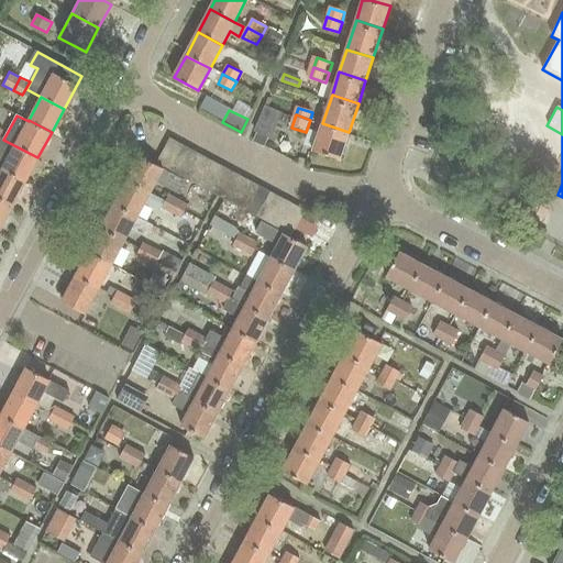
[(340,158),(349,132),(322,123),(313,150),(340,158)]
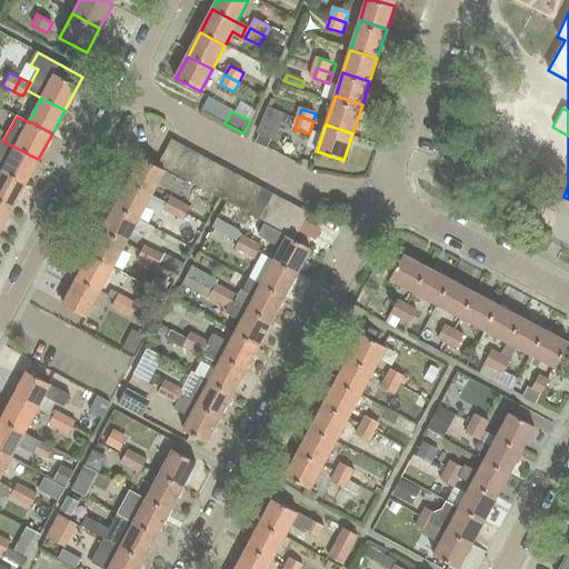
[(0,139),(0,138),(3,133),(0,131),(0,169),(26,183),(38,159),(3,141),(0,139)]
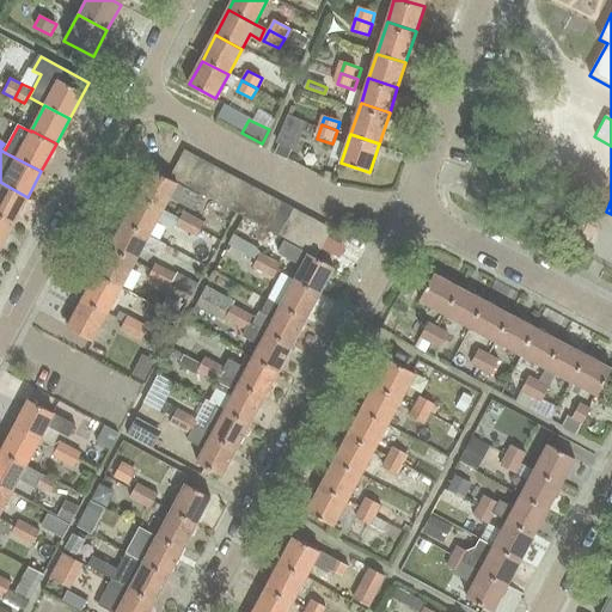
[(277,145),(274,154),(287,160),(292,151),(277,145)]
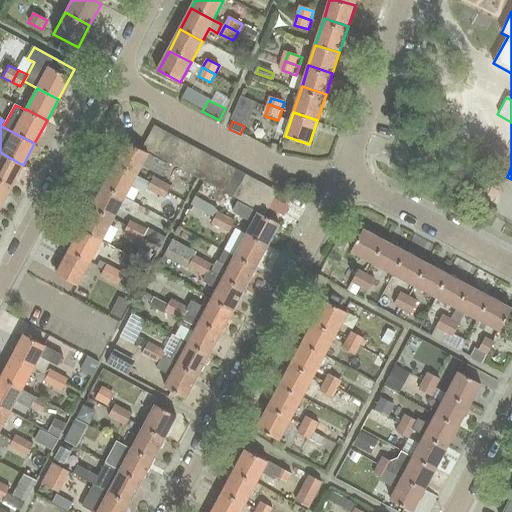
[(155,127),(149,138),(143,149),(155,156),(167,133),(155,127)]
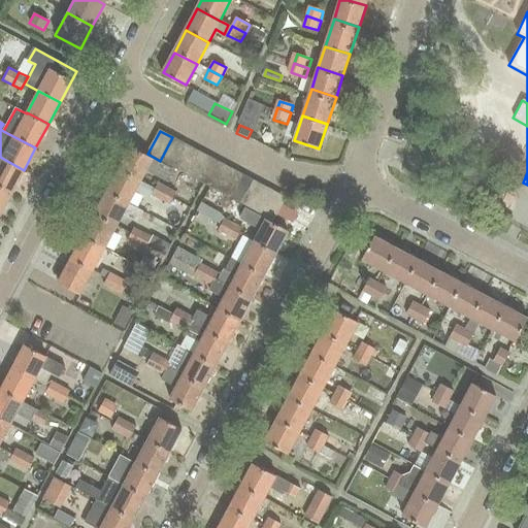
[(170,166),(183,143),(172,137),(160,161),(170,166)]
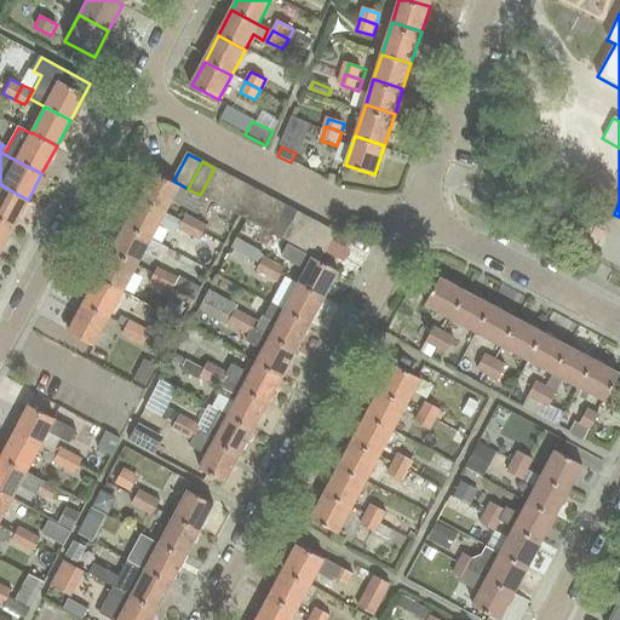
[(212,202),(227,174),(214,168),(200,195),(212,202)]
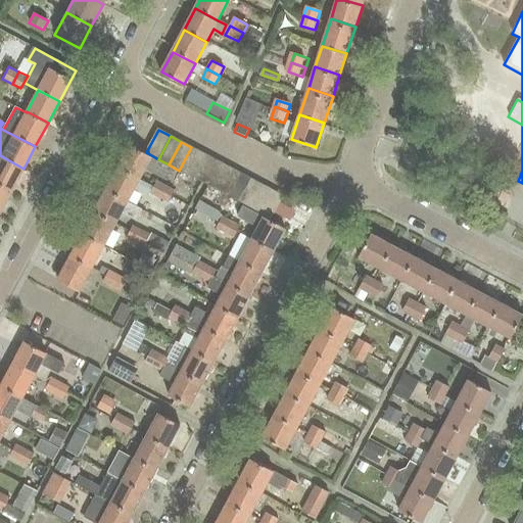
[(117,169),(140,181),(145,171),(167,182),(173,169),(130,146),(117,169)]
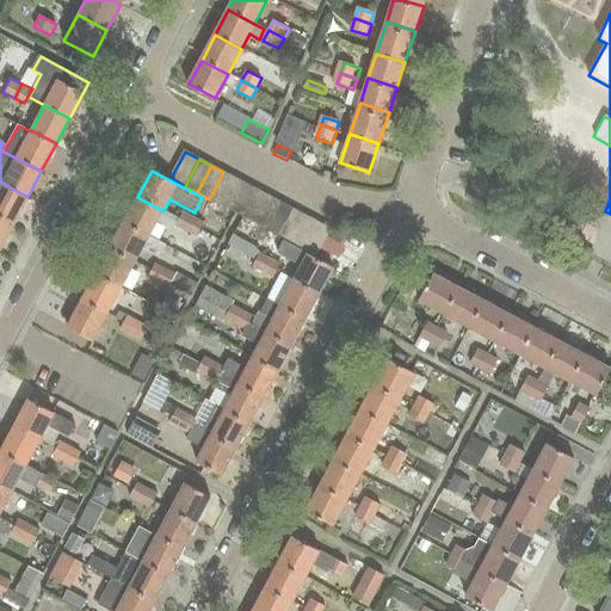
[(221,205),(235,179),(223,172),(209,199),(221,205)]
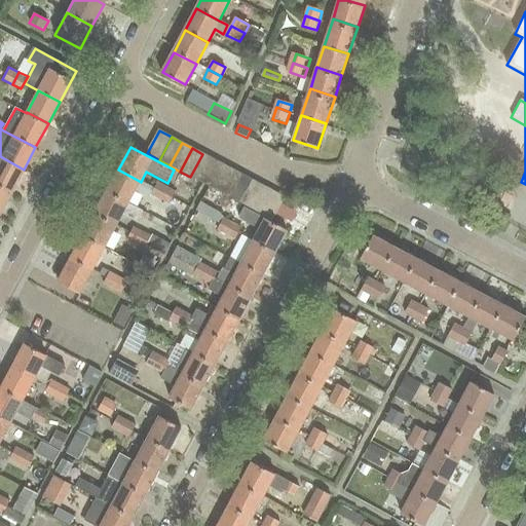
[(200,182),(213,159),(202,154),(190,177),(200,182)]
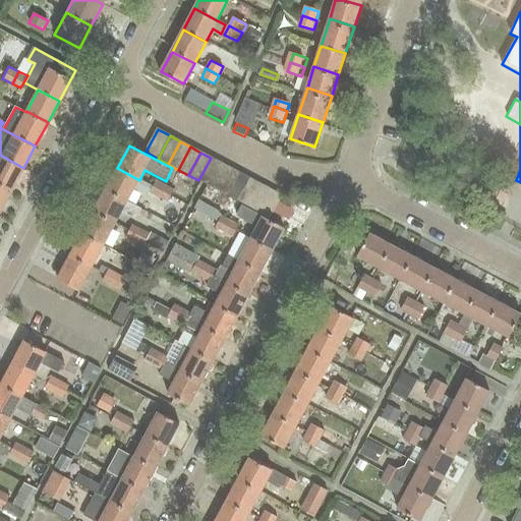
[(0,185),(10,191),(23,168),(0,155),(0,185)]
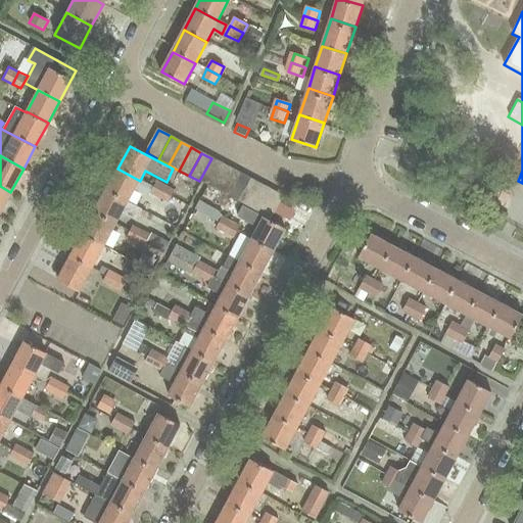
[(209,187),(222,163),(211,158),(199,181),(209,187)]
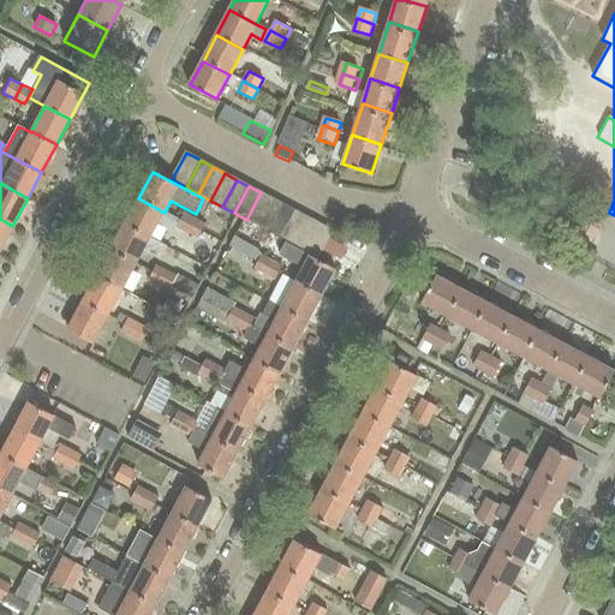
[(258,226),(273,199),(261,192),(246,220),(258,226)]
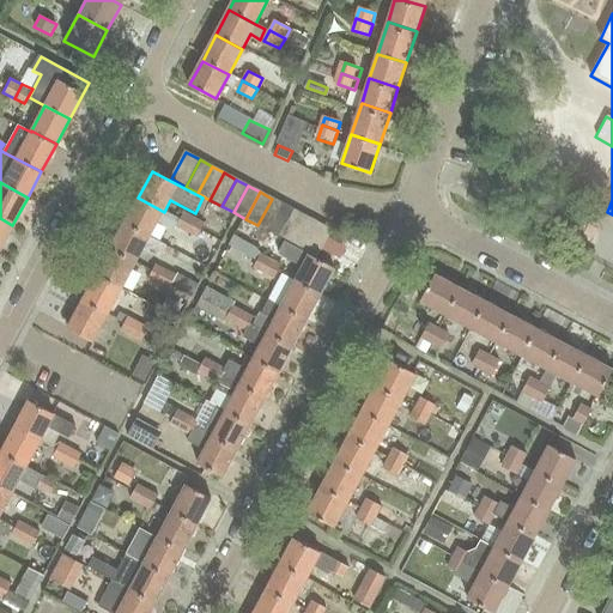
[(180,220),(164,212),(138,198),(125,224),(150,237),(158,223),(174,231),(180,220)]
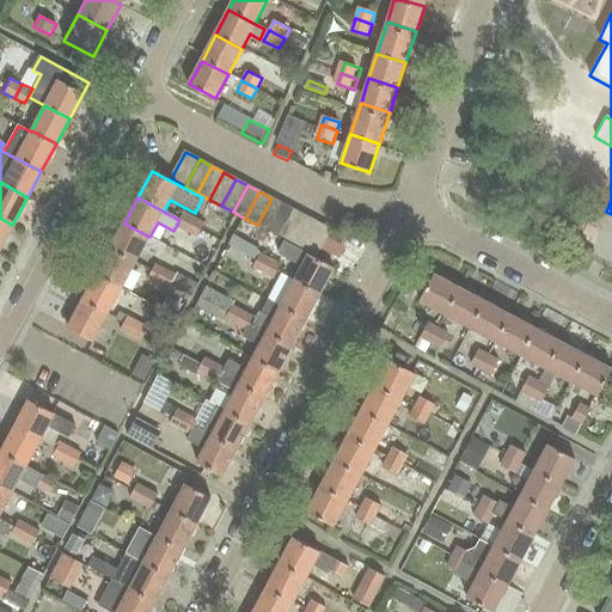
[(269,231),(283,204),(271,199),(257,225),(269,231)]
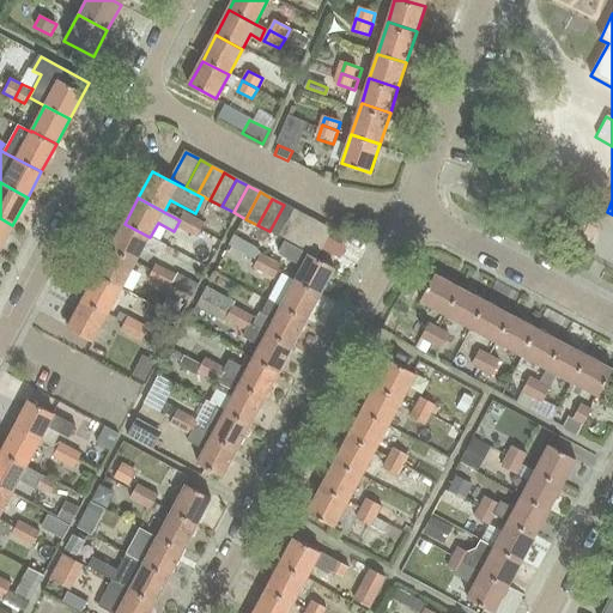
[(281,238),(296,211),(284,205),(269,231),(281,238)]
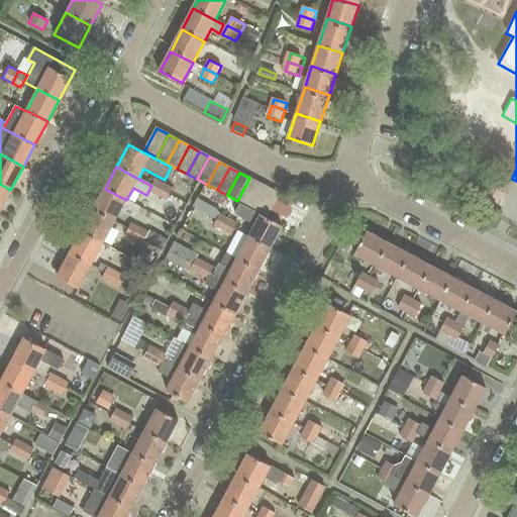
[(247,206),(260,184),(249,178),(237,201),(247,206)]
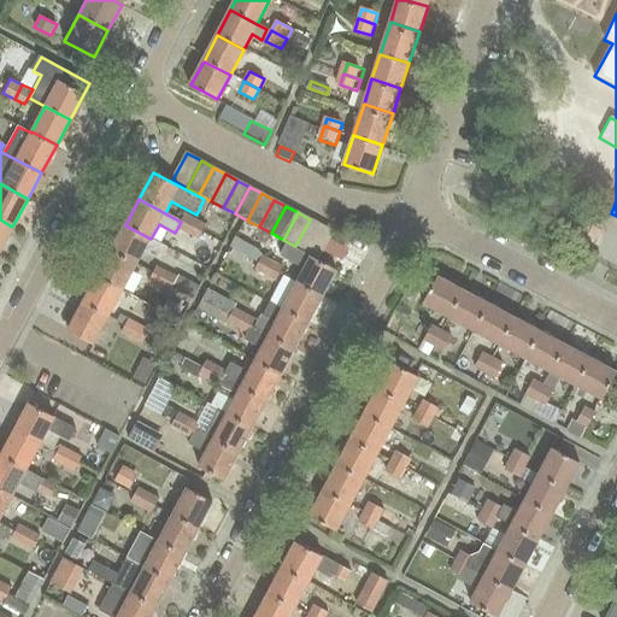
[(189,234),(197,219),(186,215),(178,229),(189,234)]
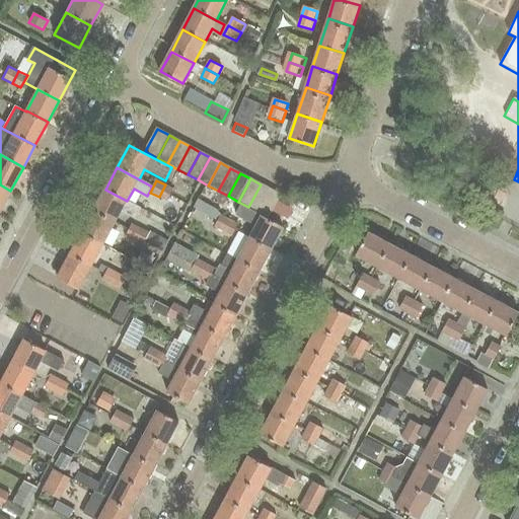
[(0,210),(10,191),(0,184),(0,210)]
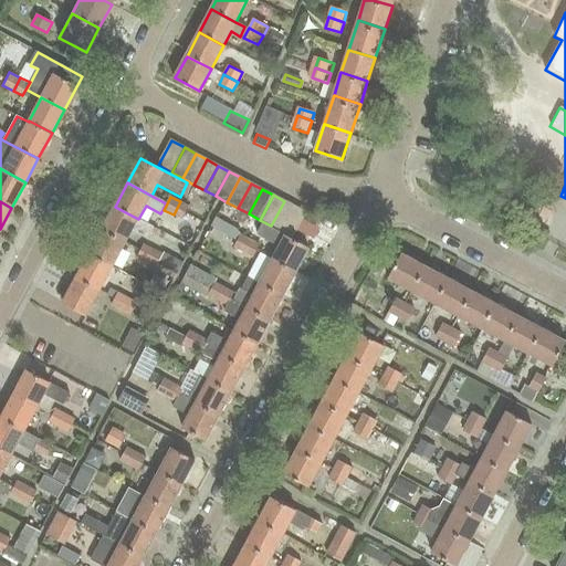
[(180,201),(174,215),(184,220),(190,207),(180,201)]
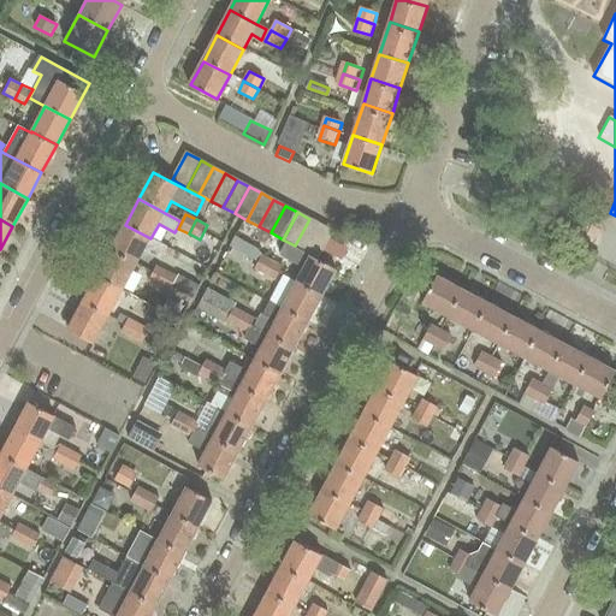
[(307,253),(321,225),(309,219),(295,246),(307,253)]
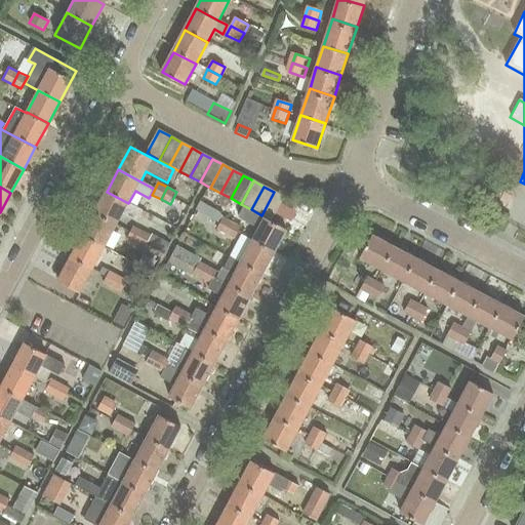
[(128,204),(128,203),(107,192),(94,214),(116,226),(122,214),(137,223),(143,211),(128,204)]
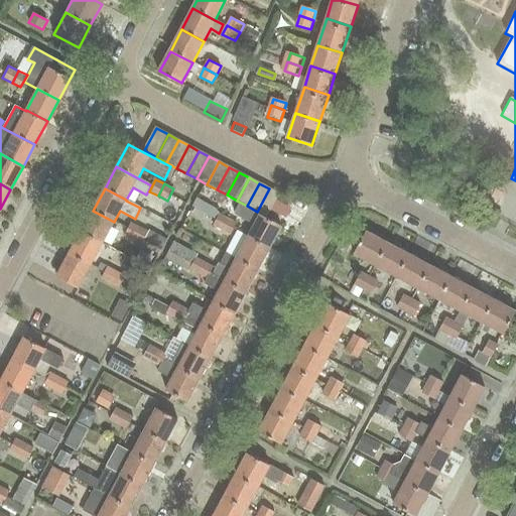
[(257,212),(268,217),(280,195),(269,188),(257,212)]
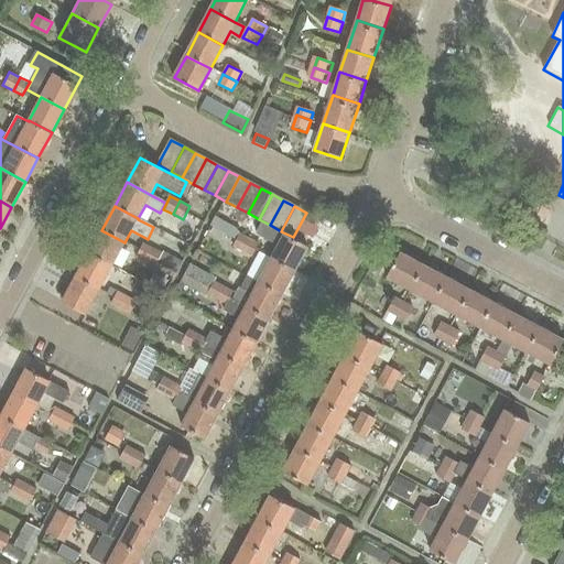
[(236,228),(216,217),(210,227),(214,229),(210,235),(223,241),(226,236),(237,241),(241,235),(236,228)]
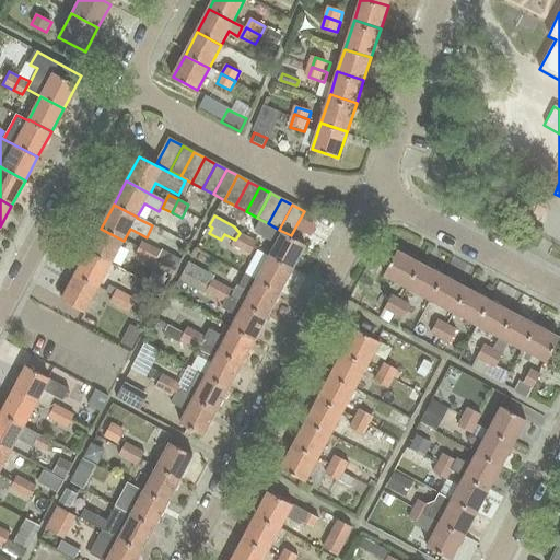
[(293,270),(296,264),(306,246),(260,222),(254,234),(277,245),(270,258),(293,270)]
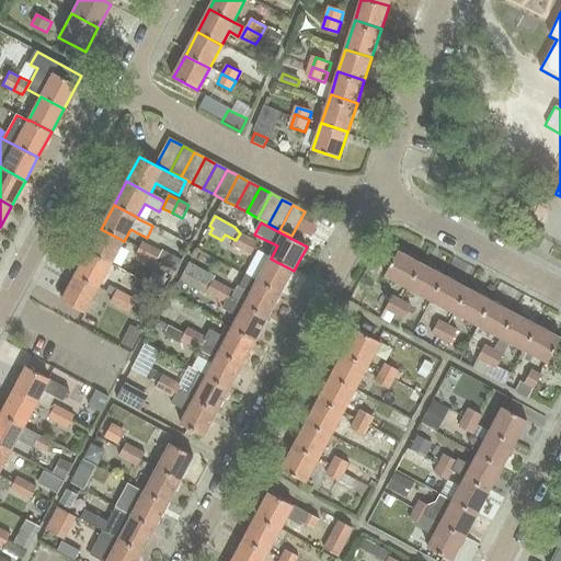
[(111,264),(124,241),(101,229),(88,252),(111,264)]
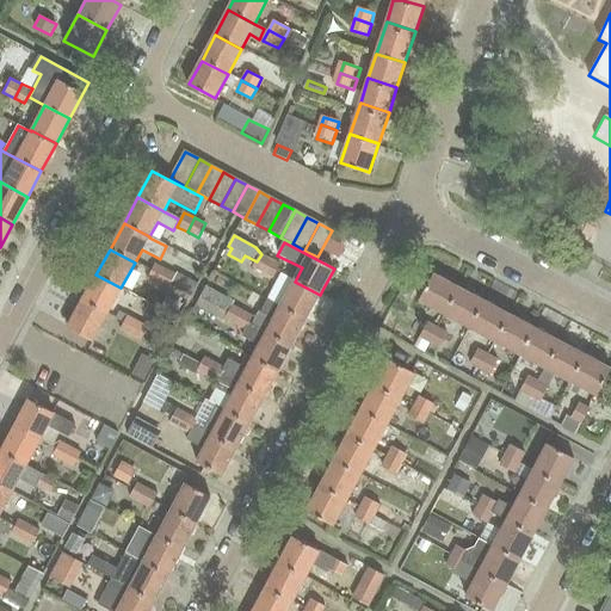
[(264,273),(271,260),(261,254),(253,269),(264,273)]
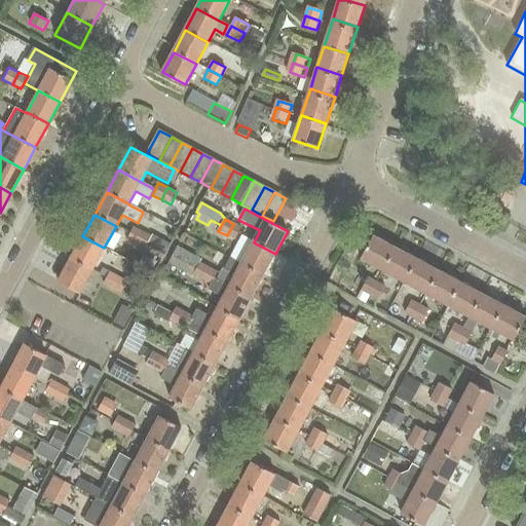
[(233,224),(227,235),(236,240),(242,229),(233,224)]
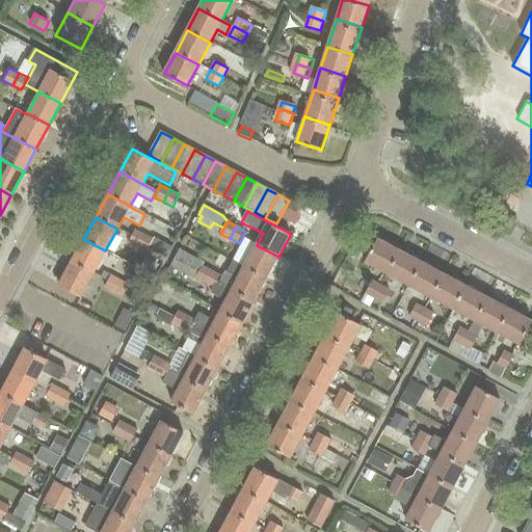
[(138,248),(145,236),(135,231),(129,243),(138,248)]
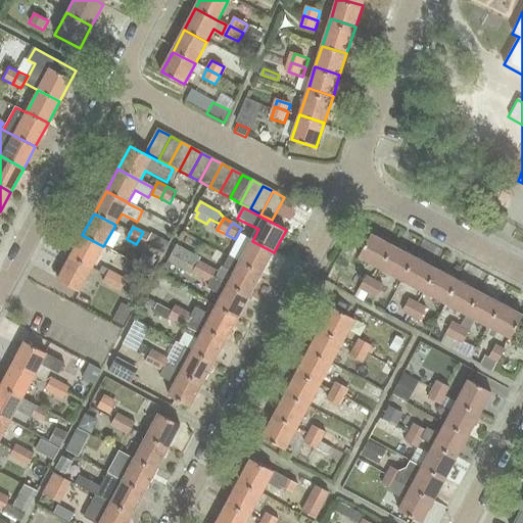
[(143,232),(136,244),(144,248),(147,242),(151,236),(143,232)]
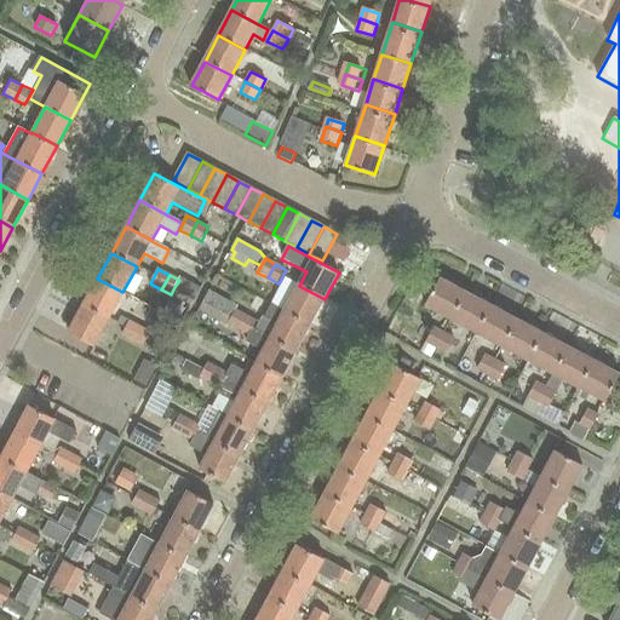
[(174,287),(171,294),(191,305),(201,288),(181,277),(179,280),(174,287)]
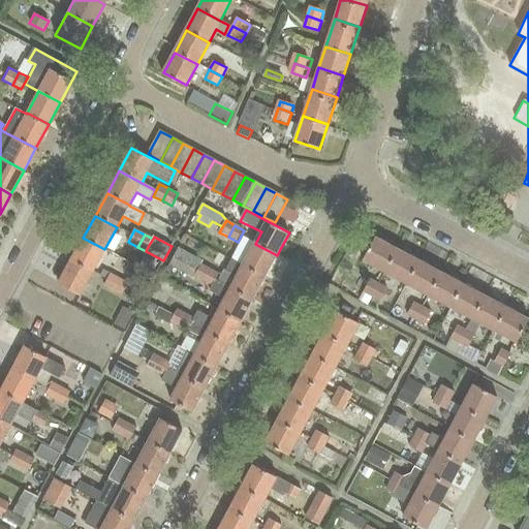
[(93,273),(104,249),(83,238),(71,260),(93,273)]
